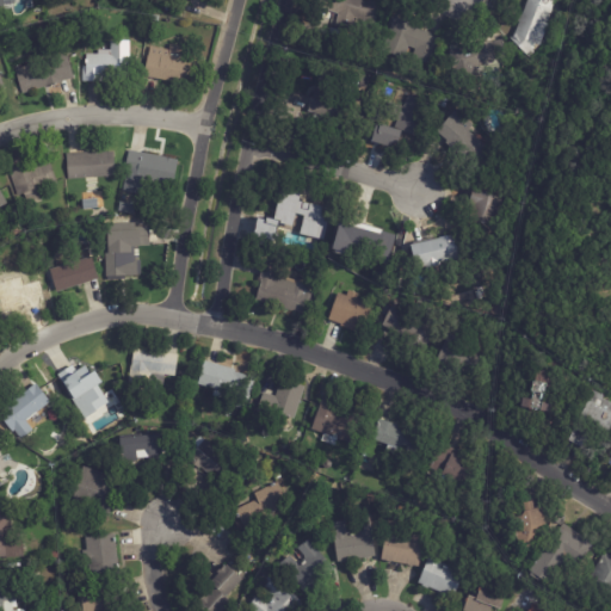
[(374,0),(380,1),(375,25),(319,12),(321,0),(374,0)]
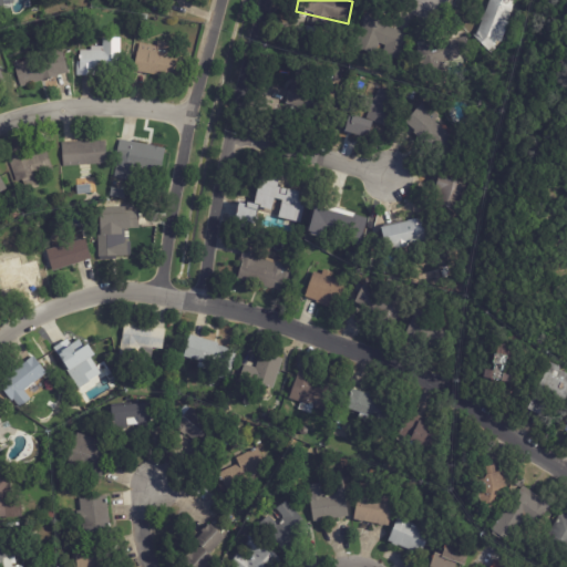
[(516,0),(502,43),(498,42),(491,55),(473,37),(478,32),(482,23),(481,22),(484,16),(486,17),(492,0),(516,0)]
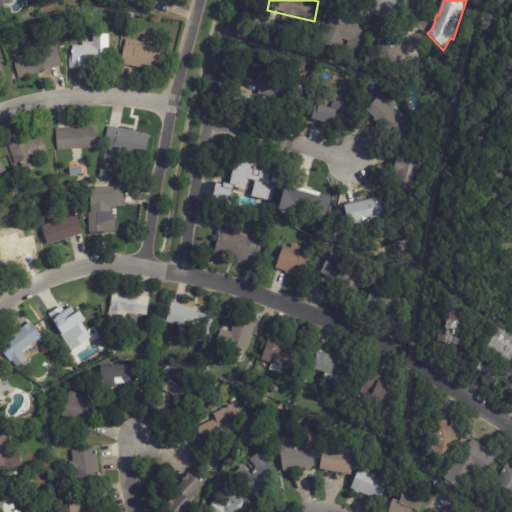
[(334,18),(354,24),(353,27),(363,30),(358,46),(342,40),(340,47),(326,43),(333,18),(334,18)]
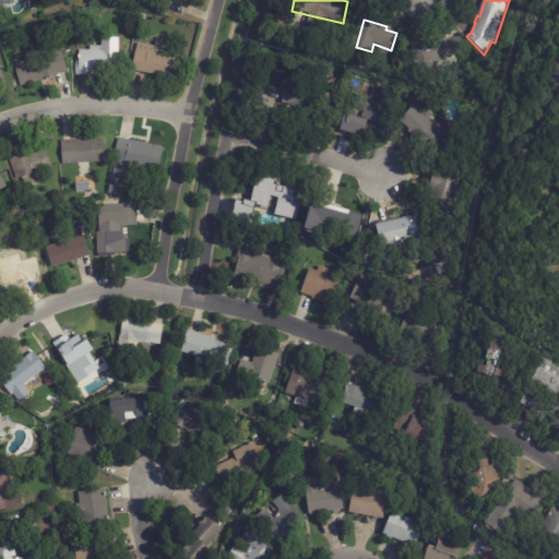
[(306,28),(312,31),(310,39),(300,36),(302,27),(306,28)]
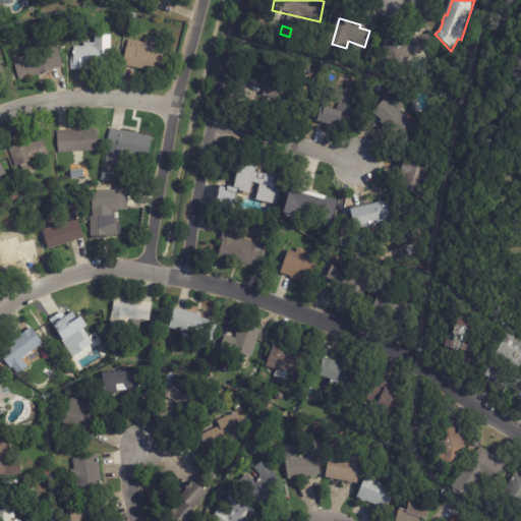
[(85,69),(70,69),(70,57),(73,57),(73,46),(83,46),(83,43),(94,43),(95,35),(110,36),(110,70),(85,69)]
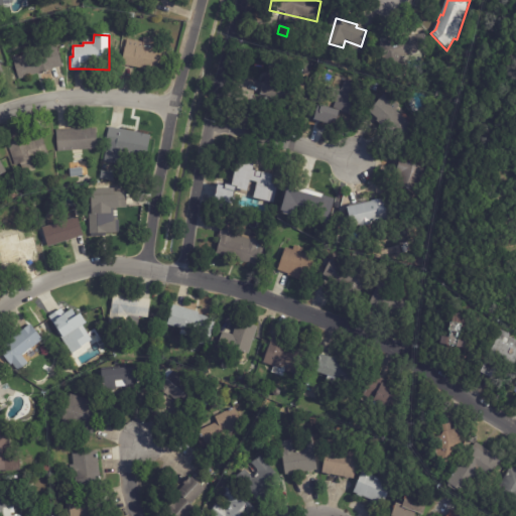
[(379,45),(400,40),(400,39),(416,35),(416,36),(424,34),(428,51),(404,57),(406,68),(385,73),(379,45)]
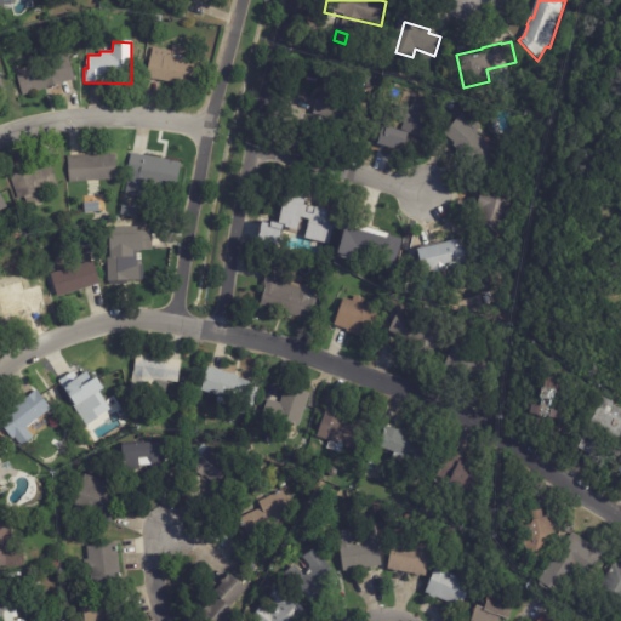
[(182,83),(147,78),(152,47),(172,51),(174,45),(186,47),(184,60),(201,62),(198,85),(182,83)]
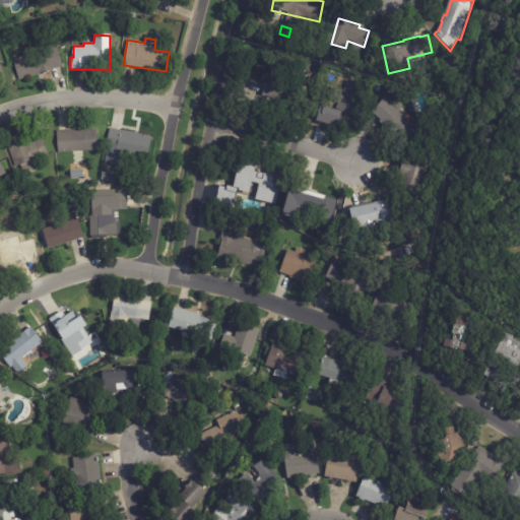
[(61,67),(53,69),(54,70),(18,80),(12,58),(57,46),(62,67),(61,67)]
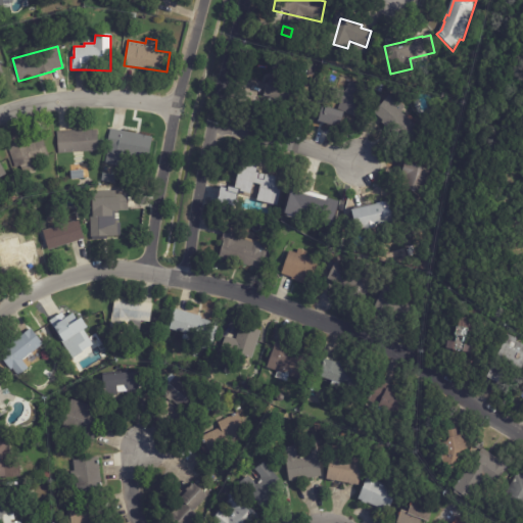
[(301,74),(303,64),(310,65),(307,76),(301,74)]
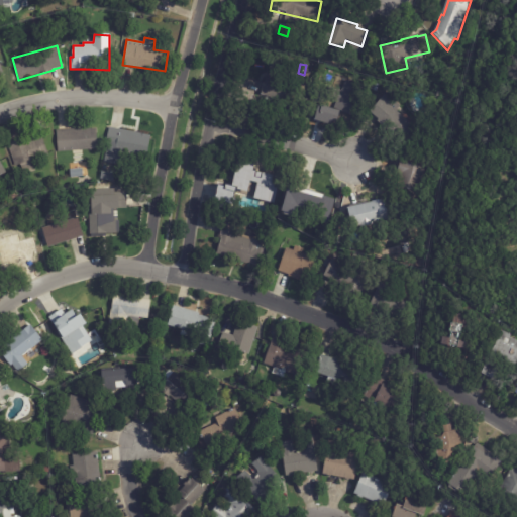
[(263,97),(267,79),(275,81),(276,77),(294,81),(289,103),(263,97)]
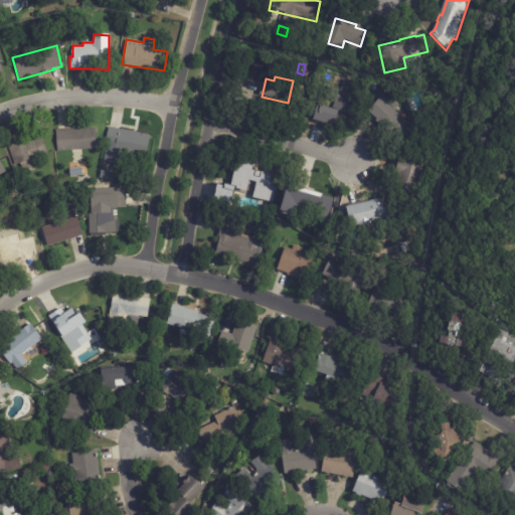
[(331,88),(340,92),(345,81),(367,92),(355,120),(332,110),(335,104),(326,100),(331,88)]
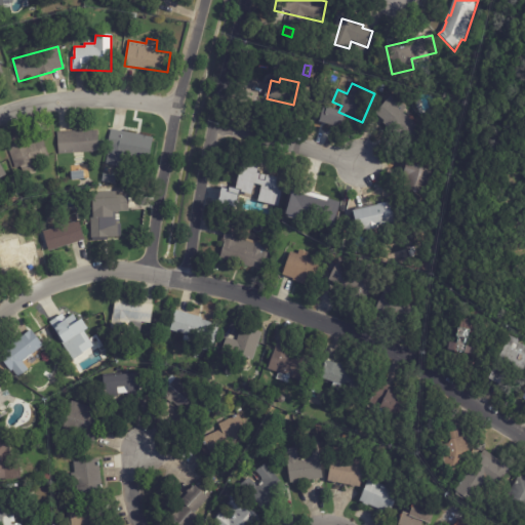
[(382,96),(376,93),(380,85),(387,88),(382,96)]
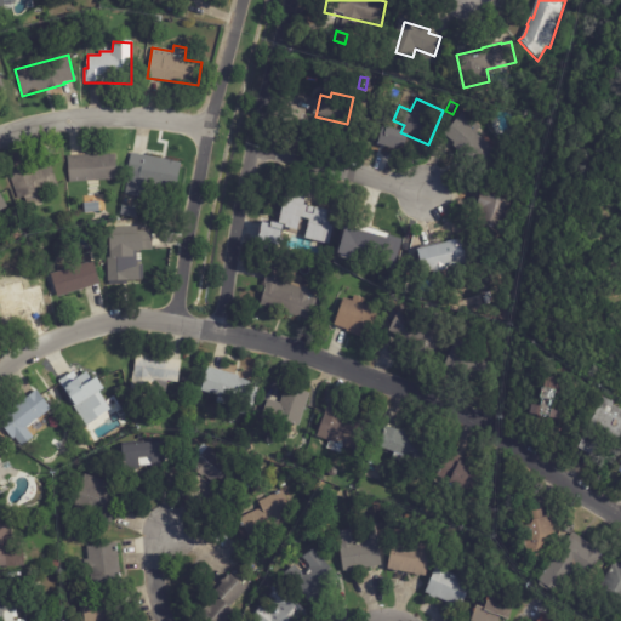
[(463,159),(454,149),(455,148),(444,137),(465,115),(507,155),(484,180),(463,159)]
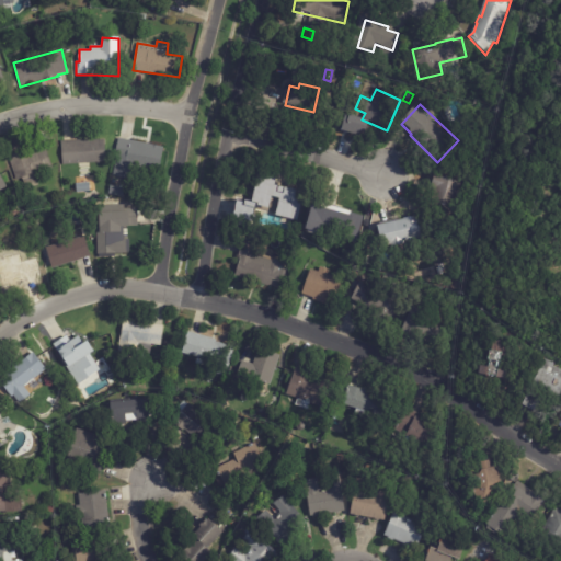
[(121,139),(164,147),(159,173),(133,168),(134,161),(115,158),(118,138),(121,139)]
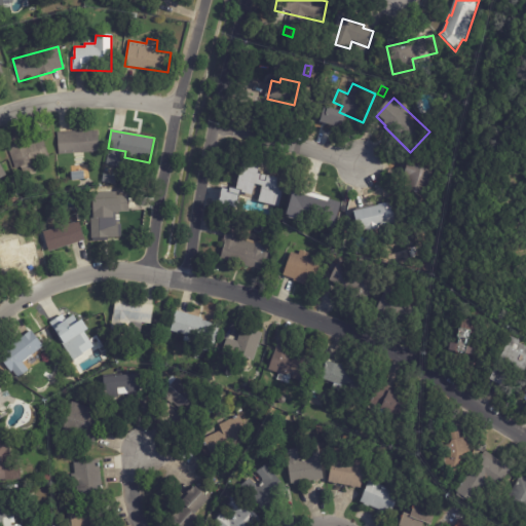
[(58,134),(83,132),(83,133),(98,130),(100,151),(60,155),(58,134)]
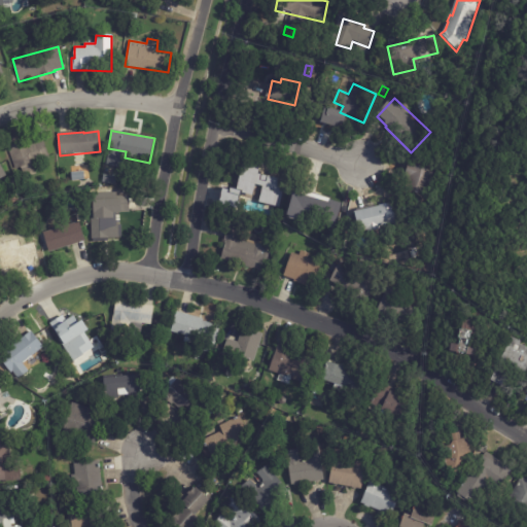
[(35,171),(24,175),(21,168),(16,170),(7,147),(28,139),(30,144),(42,138),(49,156),(33,164),(35,171)]
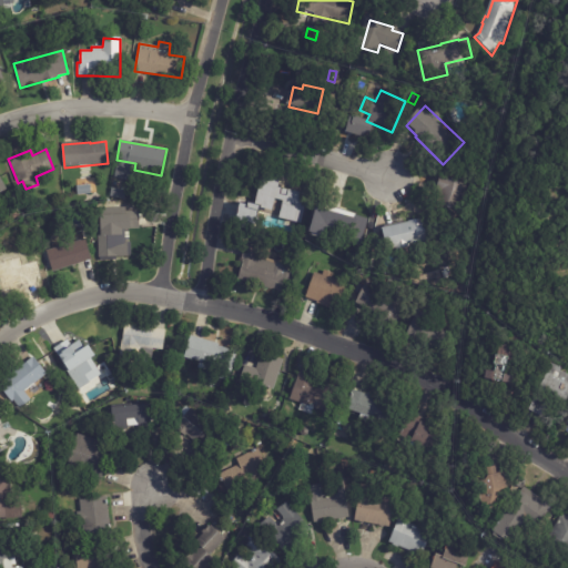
[(437,190),(440,176),(472,184),(458,232),(433,225),(442,194),(436,193),(437,190)]
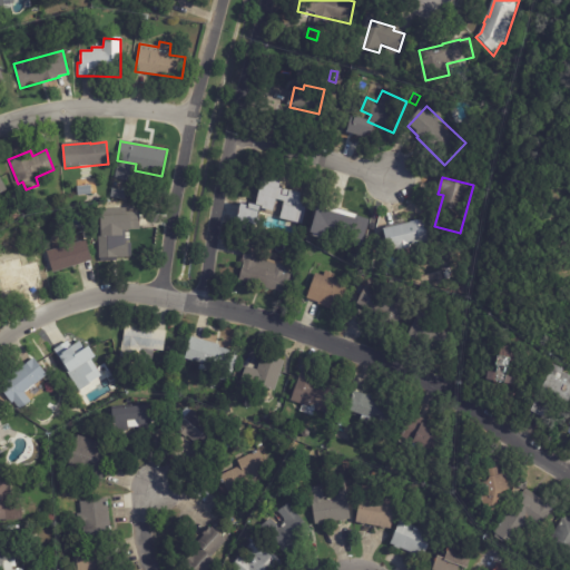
[(286,186),(307,192),(302,213),(248,199),(253,182),(271,186),(272,183),(286,186)]
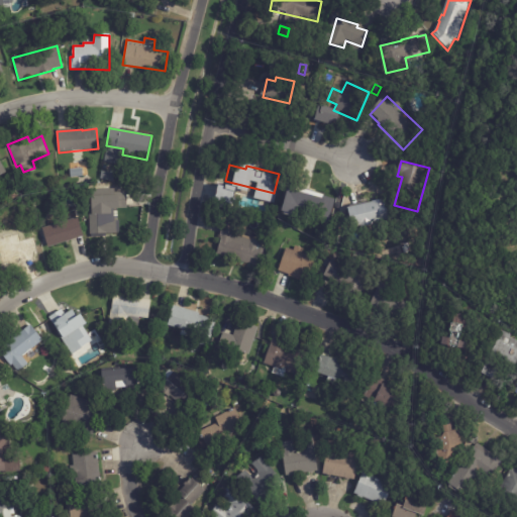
[(83,177),(71,178),(70,170),(83,169),(83,177)]
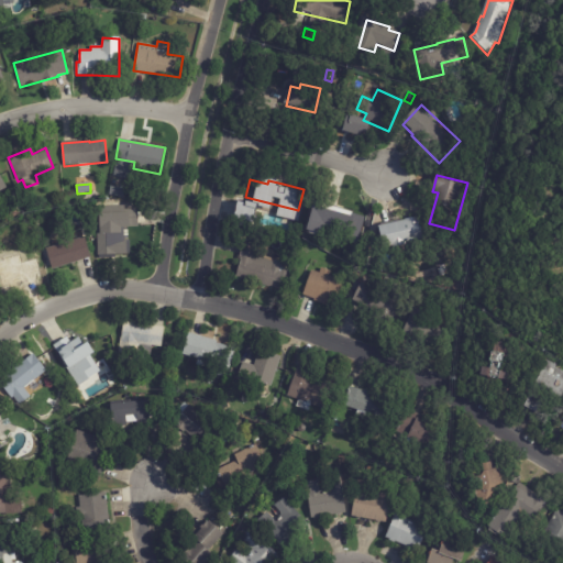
[(326,206),(359,217),(348,247),(313,235),(323,205),(326,206)]
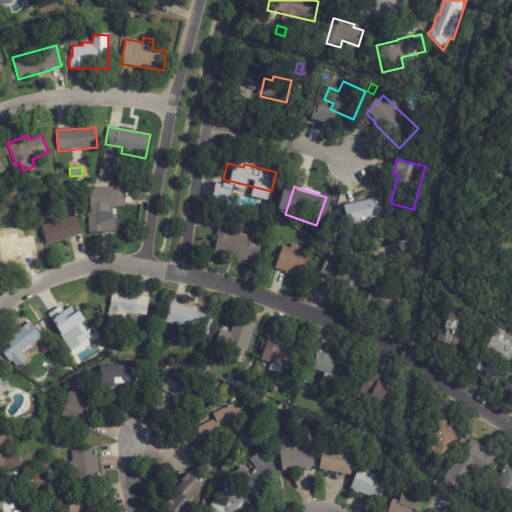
[(230,197),(233,198),(230,209),(218,205),(221,194),(230,197)]
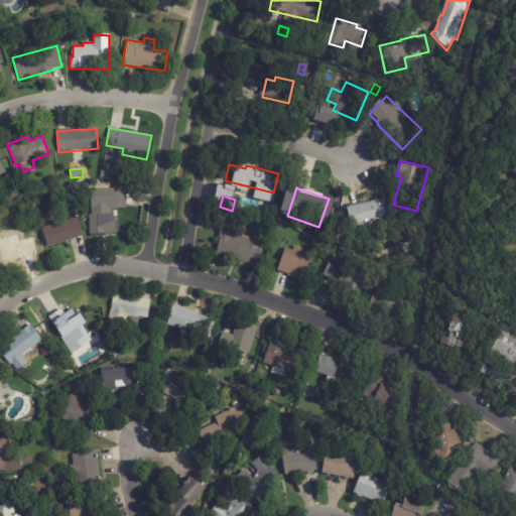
[(348,208),(380,199),(386,221),(354,230),(348,208)]
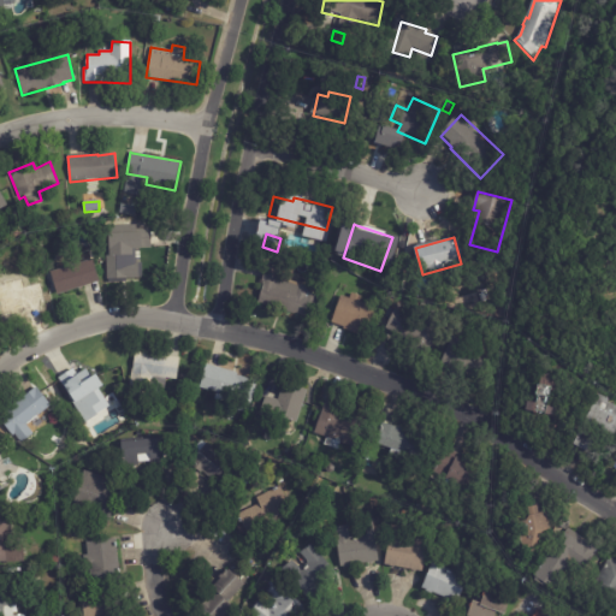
[(131,241),(132,252),(148,250),(149,280),(110,282),(108,252),(113,252),(113,238),(131,238),(131,241)]
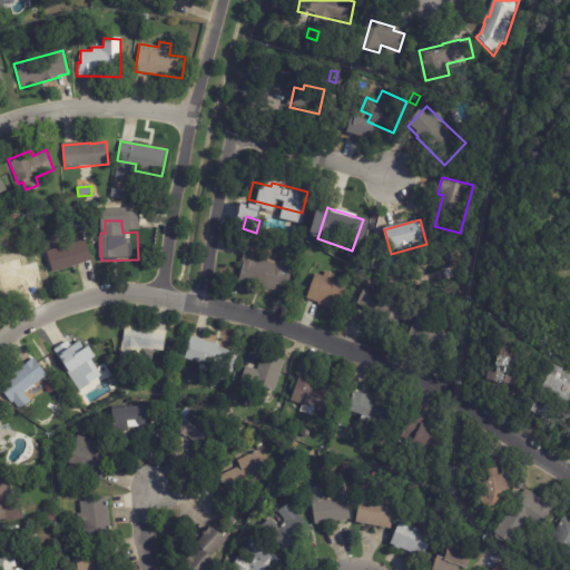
[(90,262),(53,273),(47,252),(86,239),(92,261),(90,262)]
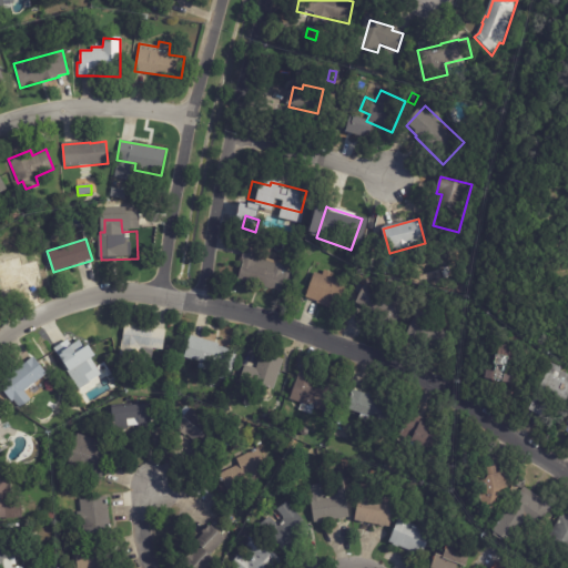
[(261,246),(257,256),(276,262),(276,263),(286,266),(279,292),(237,280),(243,260),(242,260),(246,242),(261,246)]
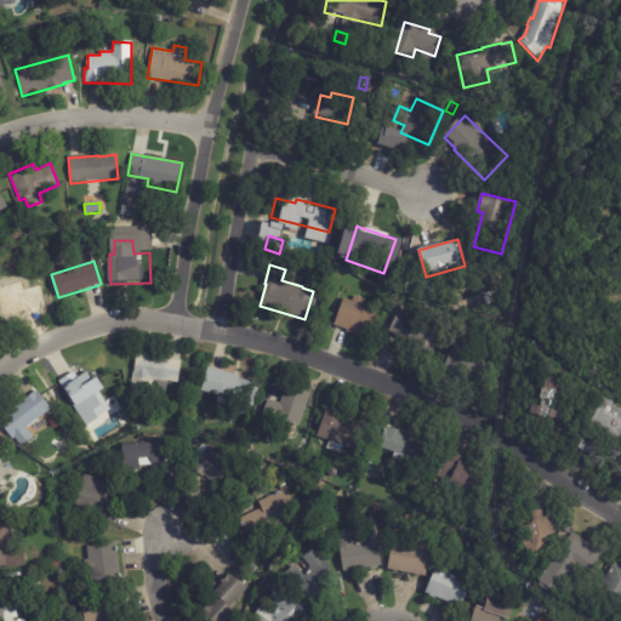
[(16,279),(20,294),(32,290),(38,312),(3,323),(0,314),(0,281),(15,278),(16,279)]
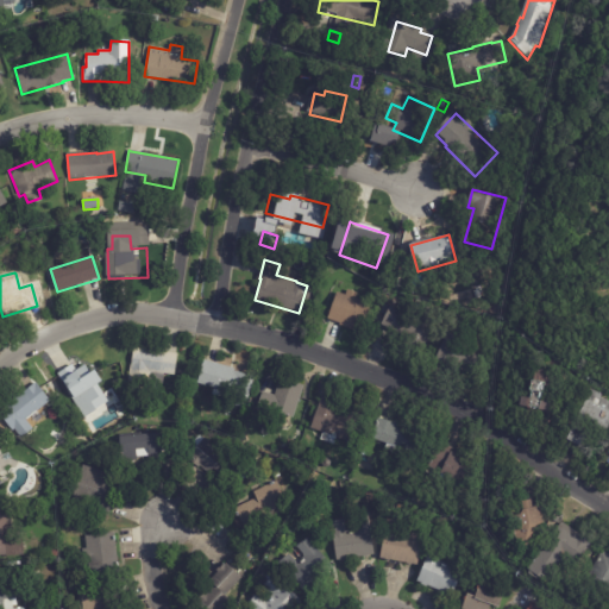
[(393,290),(395,278),(402,281),(400,292),(393,290)]
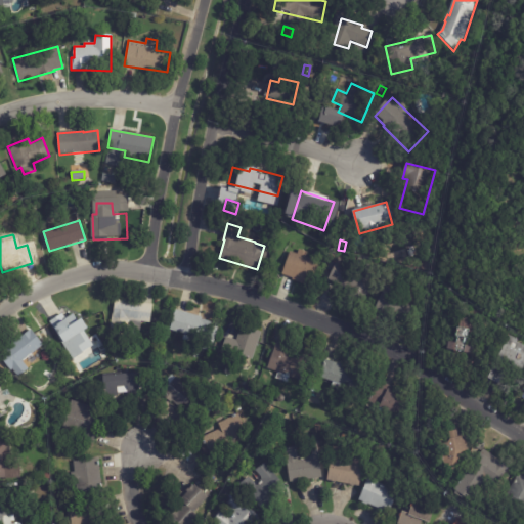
[(294,280),(293,280),(293,278),(282,274),(291,252),(298,254),(299,250),(308,253),(306,258),(320,262),(311,287),(294,280)]
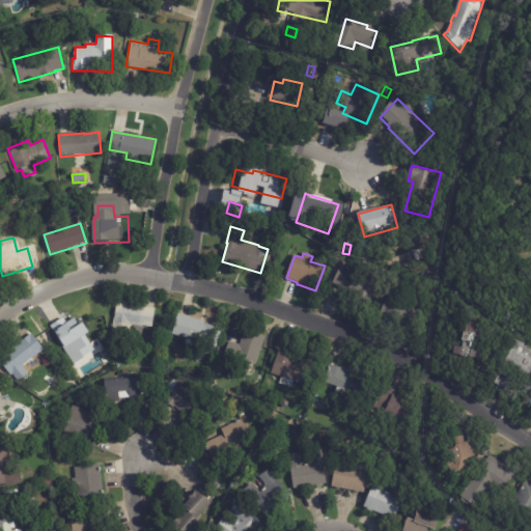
[(355,274),(358,275),(360,271),(382,281),(368,310),(357,305),(361,298),(333,284),(341,268),(355,274)]
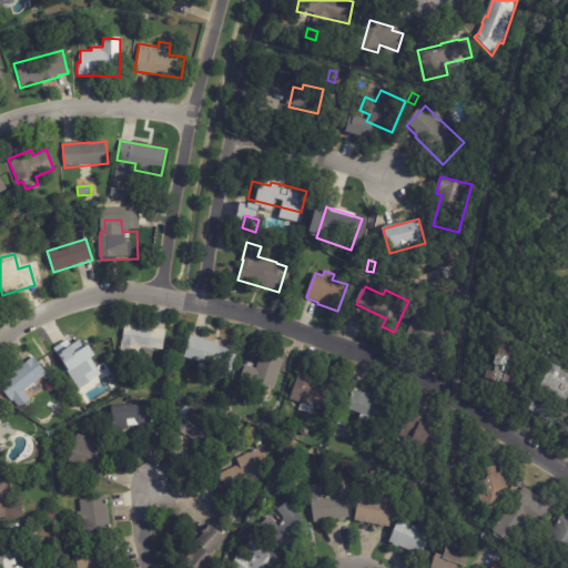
[(432,347),(407,336),(418,312),(430,317),(427,323),(452,334),(443,353),(432,347)]
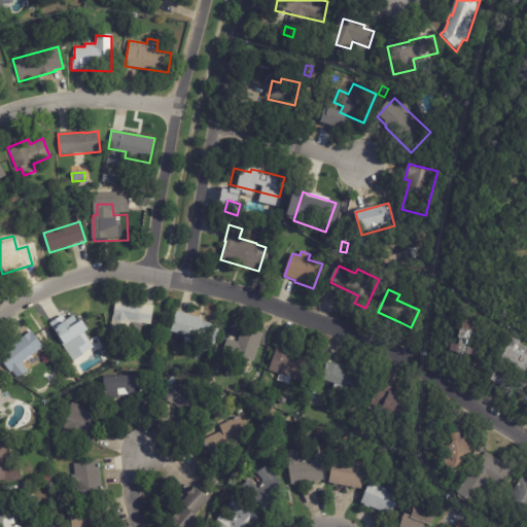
[(124,303),(153,307),(150,325),(128,322),(126,338),(110,336),(113,311),(114,311),(115,302),(124,303)]
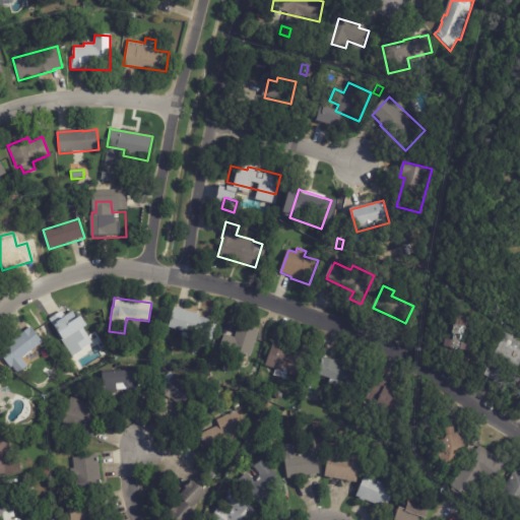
[(177,309),(200,315),(200,318),(217,322),(210,349),(200,347),(203,337),(169,328),(175,308),(177,309)]
